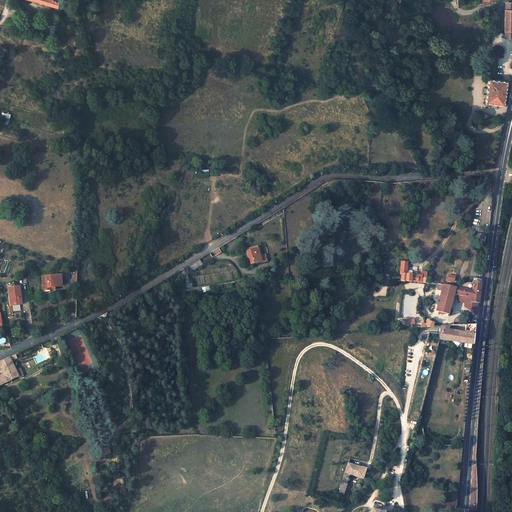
[(507,81),(488,78),(485,103),(504,105),(506,88),(507,81)]
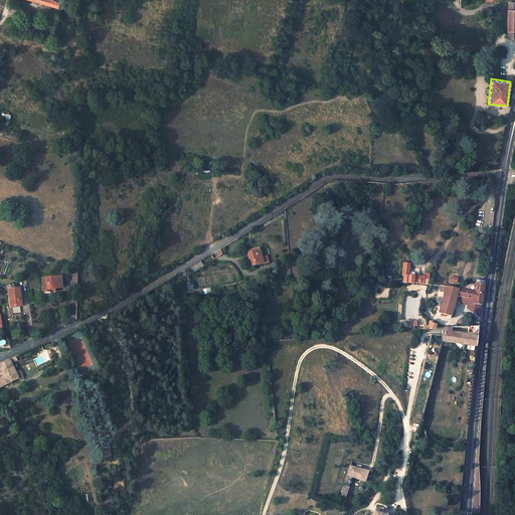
[(260,248),(250,251),(247,252),(251,267),(264,263),(260,248)]
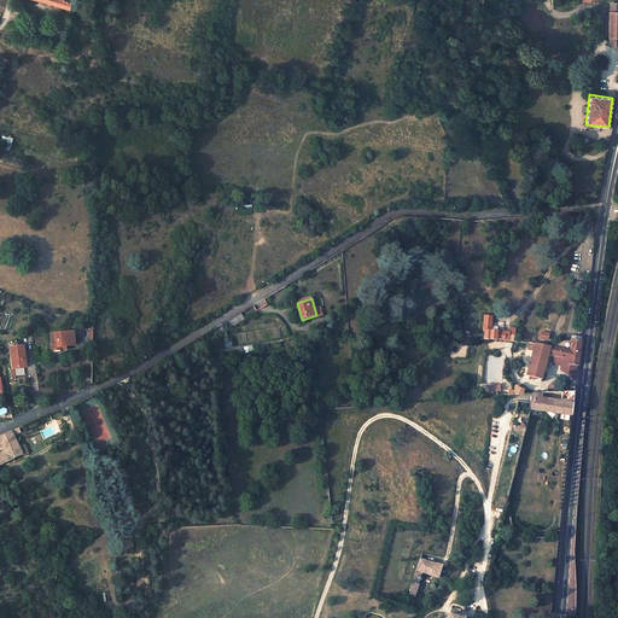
[(228,320),(232,327),(244,320),(240,313),(228,320)]
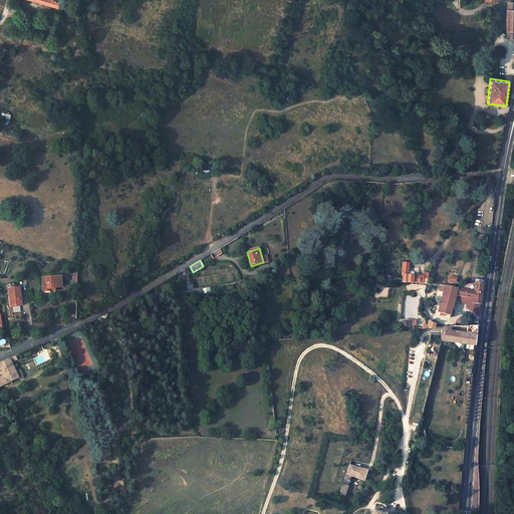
[(424,276),(408,275),(409,263),(403,262),(402,274),(404,274),(403,282),(423,283),(423,278),(425,279),(425,278),(425,277),(424,277),(424,276)]
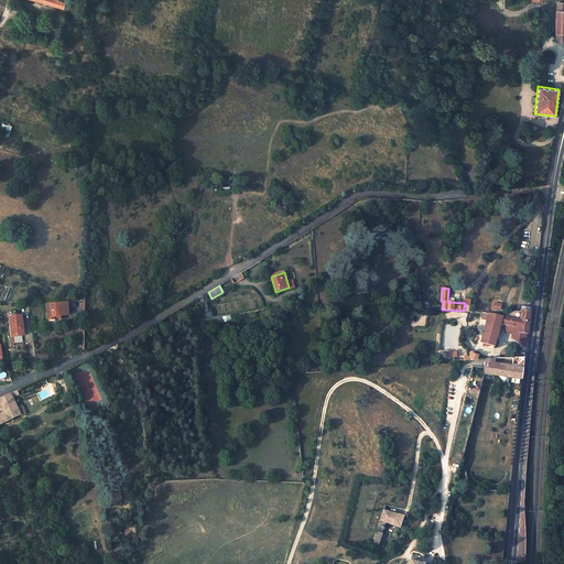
[(67,315),(67,302),(45,304),(46,321),(54,320),(54,317),(60,316),(67,315)]
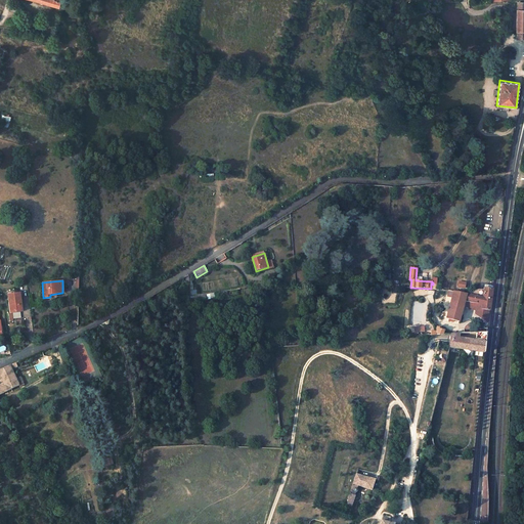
[(456,288),(464,289),(466,282),(459,280),(456,288)]
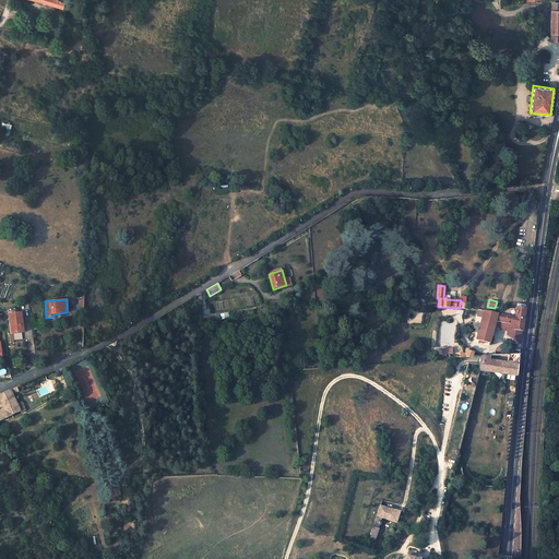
[(525,308),(516,307),(514,317),(504,314),(499,313),(497,313),(496,321),(500,322),(509,323),(508,329),(522,331),(524,318),(525,308)]
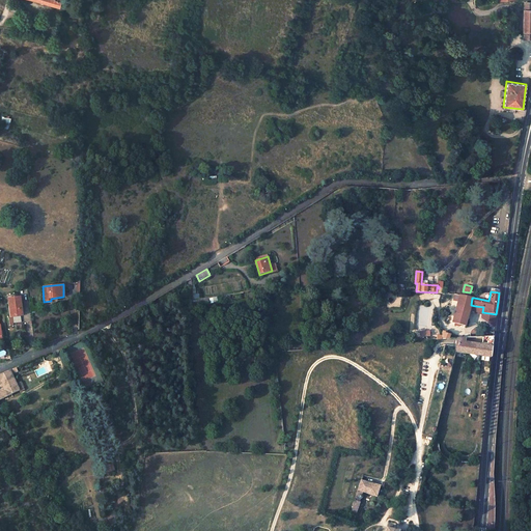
[(488,301),(491,291),(490,291),(487,291),(486,291),(485,292),(483,294),(481,295),(480,297),(479,299),(488,301)]
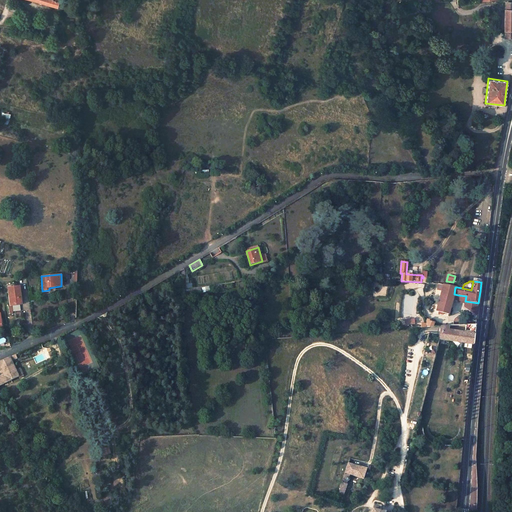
[(443,284),(436,311),(439,311),(438,313),(442,314),(443,313),(448,314),(454,294),(455,287),(452,286),(443,284)]
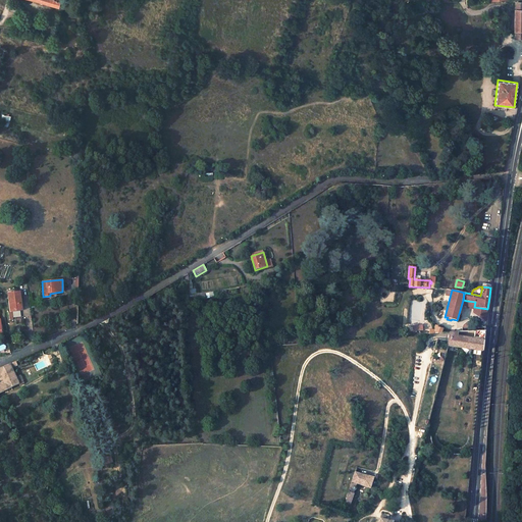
[(21,309),(19,292),(7,293),(9,311),(8,311),(9,320),(12,320),(11,311),(21,309)]
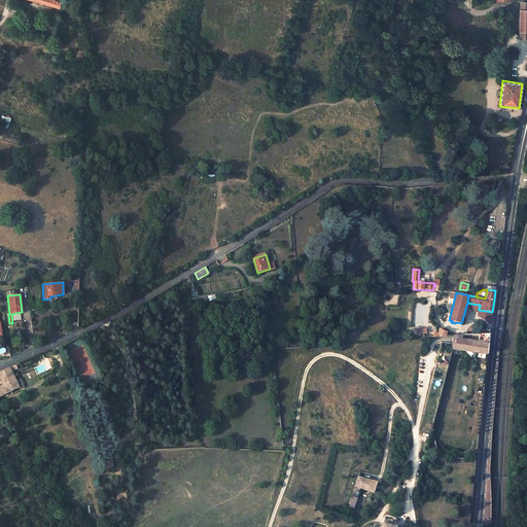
[(491,322),(492,312),(479,310),(480,305),(471,304),(471,309),(471,310),(479,311),(479,315),(486,321),(488,323),(491,324),(491,322)]
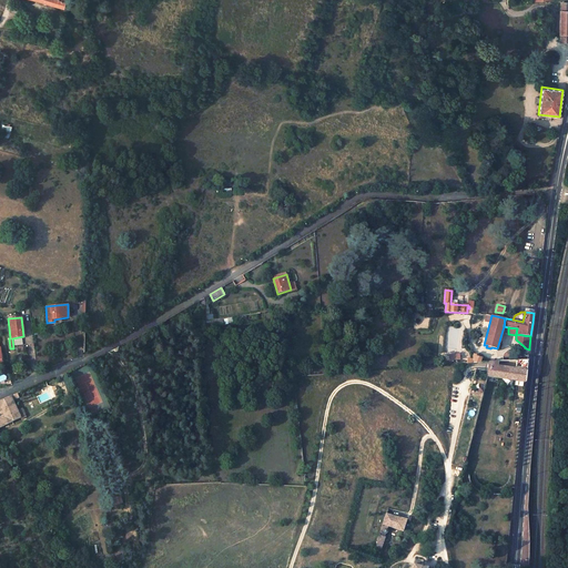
[(486,362),(486,358),(482,359),(482,357),(476,356),(476,354),(474,354),(473,356),(474,356),(473,358),(467,358),(467,363),(486,362)]
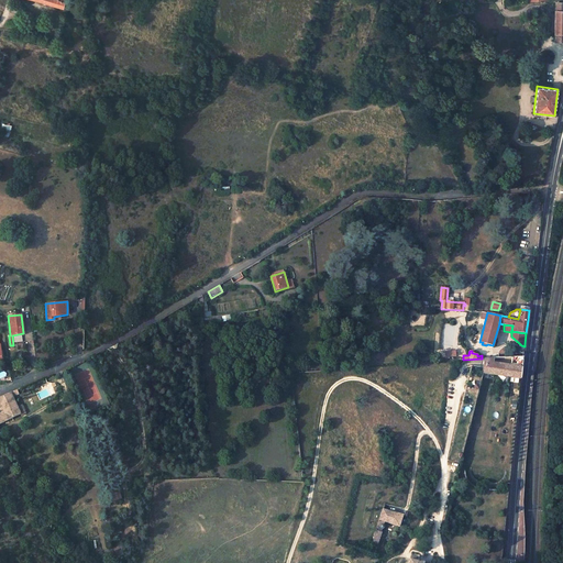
[(484,366),(483,372),(521,378),(523,356),(485,357),(484,366)]
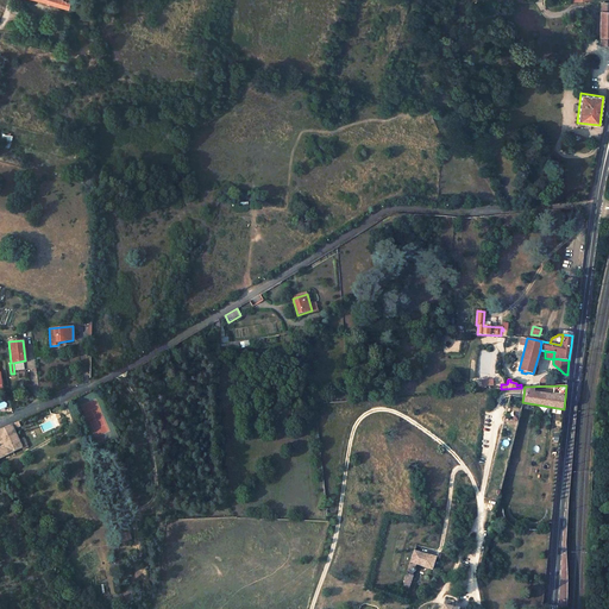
[(504,416),(516,419),(519,407),(507,405),(504,416)]
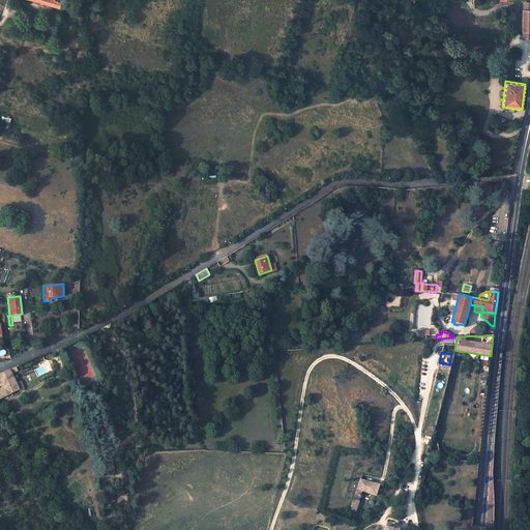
[(0,399),(20,389),(11,373),(10,370),(0,373),(0,399)]
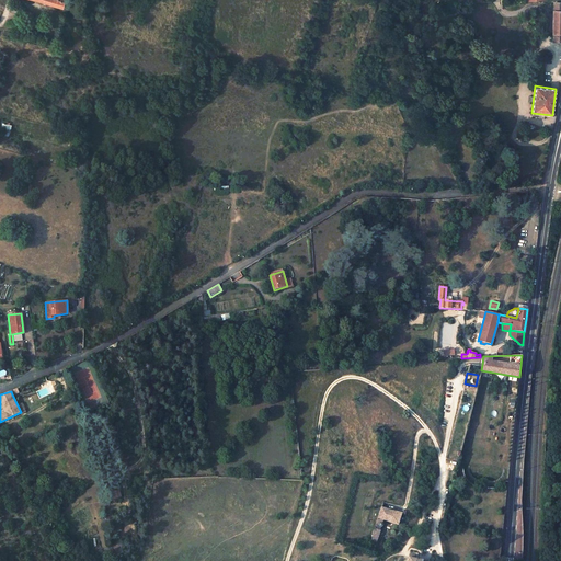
[(376,542),(380,530),(379,529),(378,529),(381,518),(384,518),(388,522),(397,525),(401,510),(398,510),(397,512),(391,511),(381,507),(378,517),(370,540),(376,542)]
